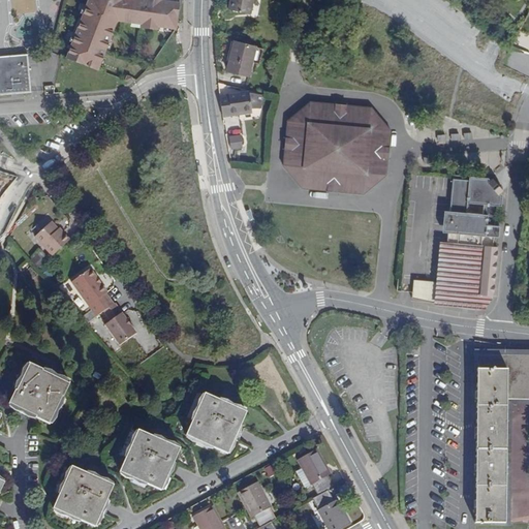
[(34,14),(34,0),(12,0),(12,13),(34,14)]
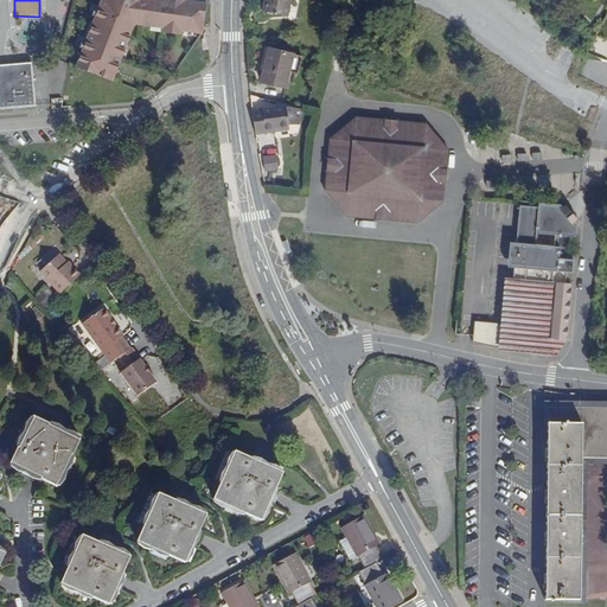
[(101,0),(77,68),(114,81),(135,24),(149,26),(163,27),(161,31),(181,33),(181,30),(202,32),(206,2),(186,0),(101,0)]
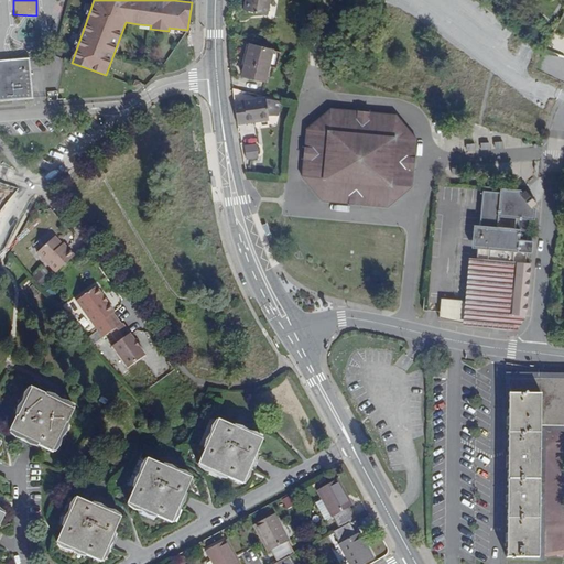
[(269,15),(272,0),(248,0),(246,10),(269,15)]
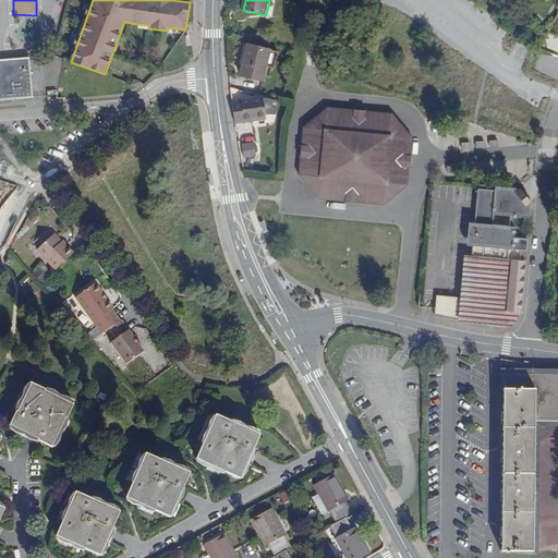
[(270,49),(247,45),(241,74),(264,80),(270,49)]
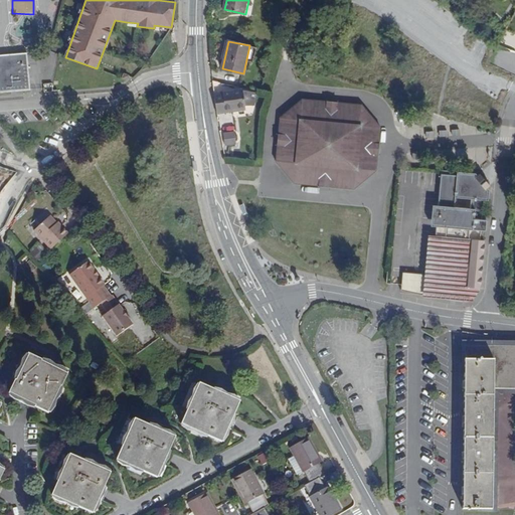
[(0,92),(29,90),(26,53),(0,54),(0,92)]
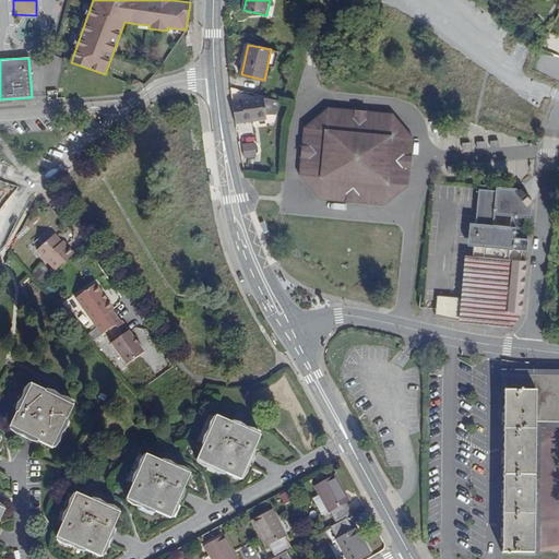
[(263,98),(233,102),(236,123),(253,121),(252,118),(266,117),(266,116),(276,115),(278,100),(263,98)]
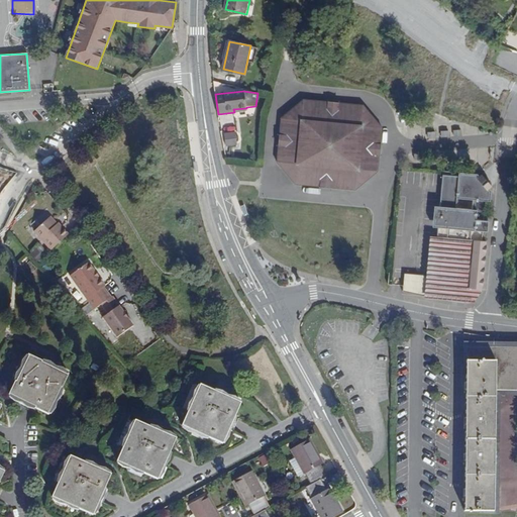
[(302,117),(304,100),(281,118),(277,162),(296,185),(355,190),(379,172),(382,127),(363,105),(360,122),(339,120),(340,103),(326,101),(324,119),(302,117)]
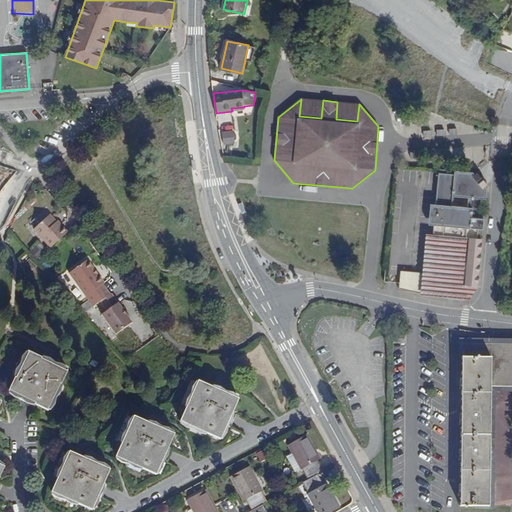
[(323,100),(301,99),(299,116),(321,118),(323,100)]
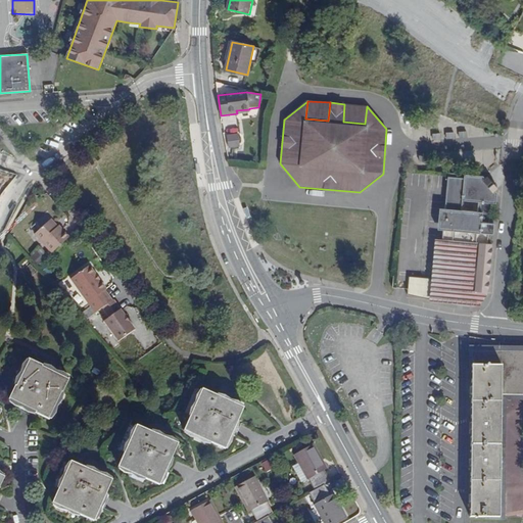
[(365,124),(367,106),(344,104),(343,122),(365,124)]
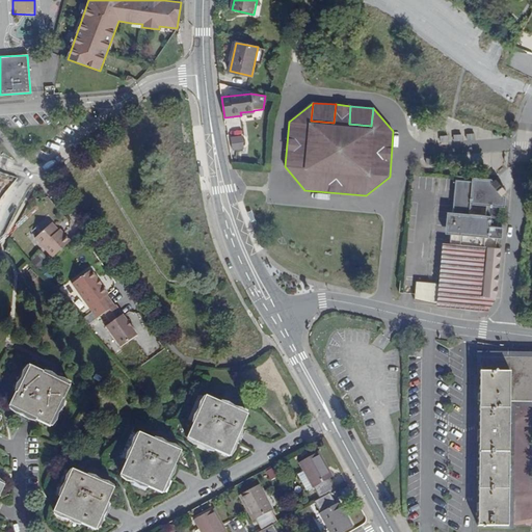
[(242,137),(231,138),(232,150),(244,149),(242,137)]
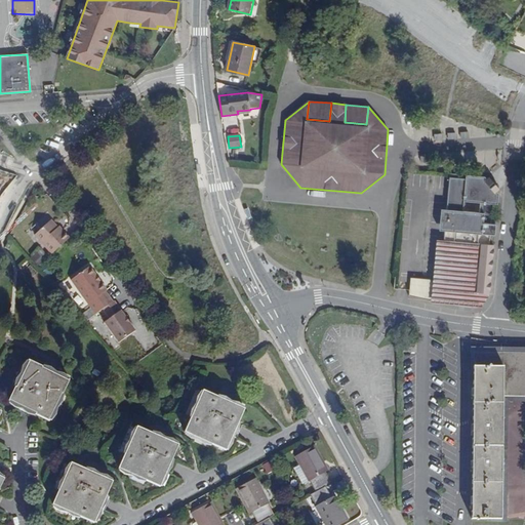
[(496,192),(499,189),(489,176),(486,178),(483,176),(473,175),(466,174),(466,177),(448,176),(445,209),(444,230),(443,240),(448,240),(445,280),(435,280),(433,299),(469,304),(473,304),(475,303),(476,301),(478,299),(478,298),(479,297),(480,295),(480,293),(481,291),(488,292),(488,289),(489,289),(490,282),(489,282),(489,278),(490,278),(491,271),(490,271),(490,267),(491,267),(492,260),(490,260),(491,256),(492,256),(493,248),(492,248),(492,244),(490,244),(490,234),(494,235),(495,223),(491,223),(493,203),(497,204),(498,195),(496,192)]
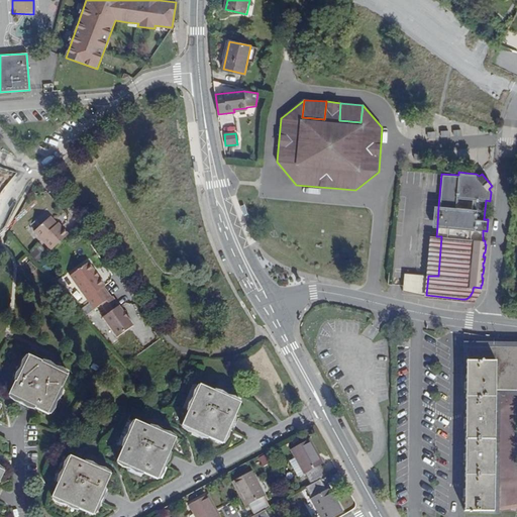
[(52,252),(70,237),(60,224),(59,225),(53,218),(35,231),(52,252)]
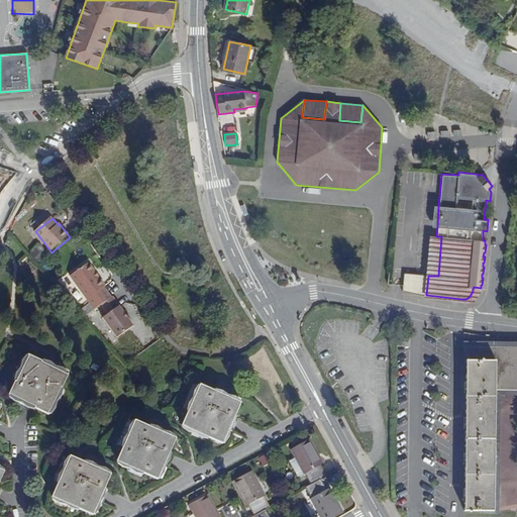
[(73,276),(94,311),(112,301),(106,290),(107,289),(102,280),(101,281),(97,274),(98,273),(93,264),(73,276)]
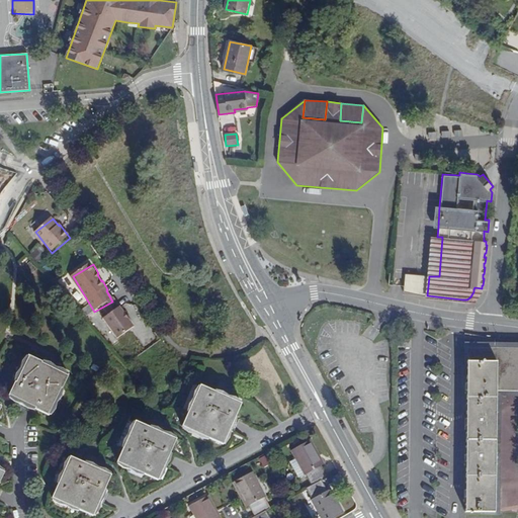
[(405,273),(403,290),(427,295),(429,276),(405,273)]
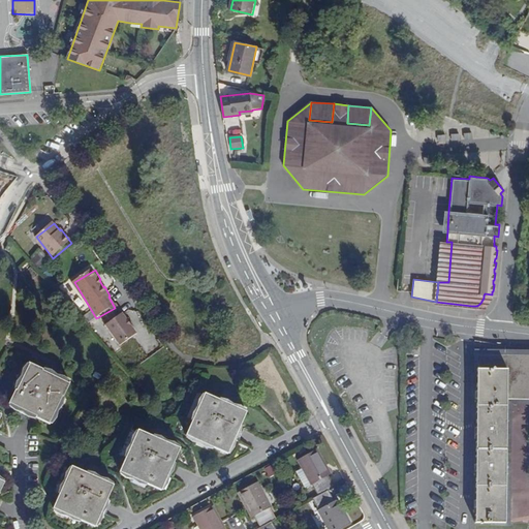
[(524,301),(517,300),(516,320),(523,320),(524,301)]
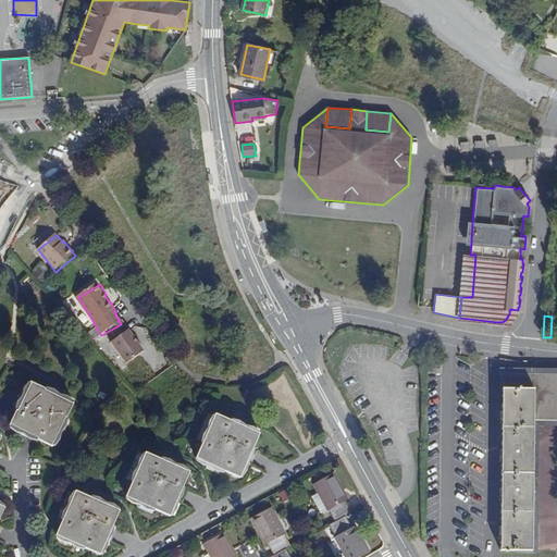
[(115,341),(110,345),(123,368),(143,356),(123,323),(121,324),(110,331),(115,341)]
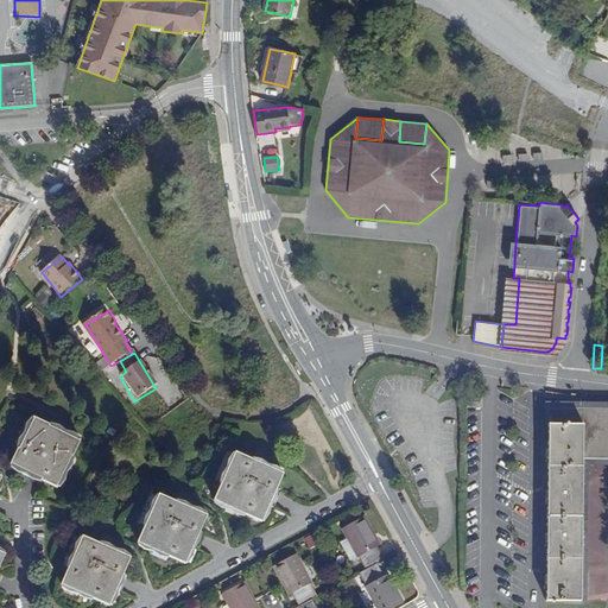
[(481,397),(468,397),(468,409),(481,409),(481,397)]
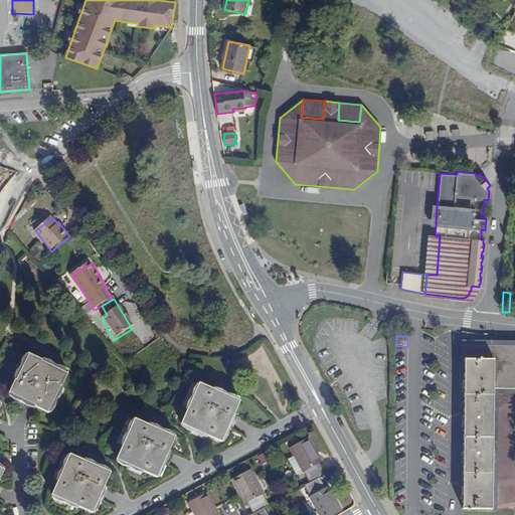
[(514,344),(480,345),(480,346),(471,346),(471,390),(493,390),(493,388),(504,388),(504,390),(514,390),(514,344)]
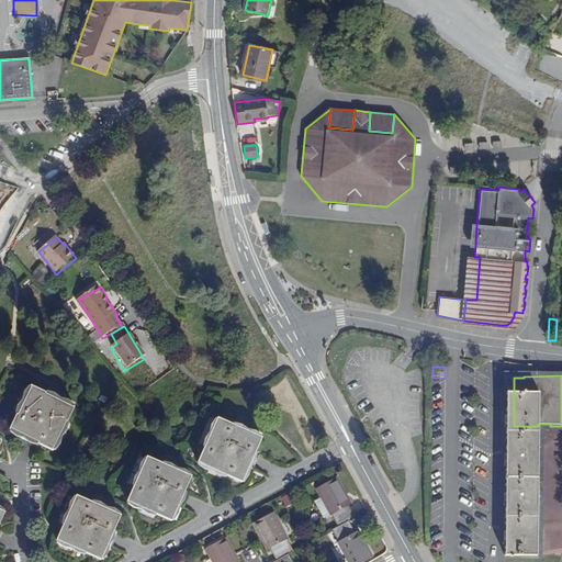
[(505,378),(505,447),(538,447),(538,426),(514,426),(514,378),(505,378)]
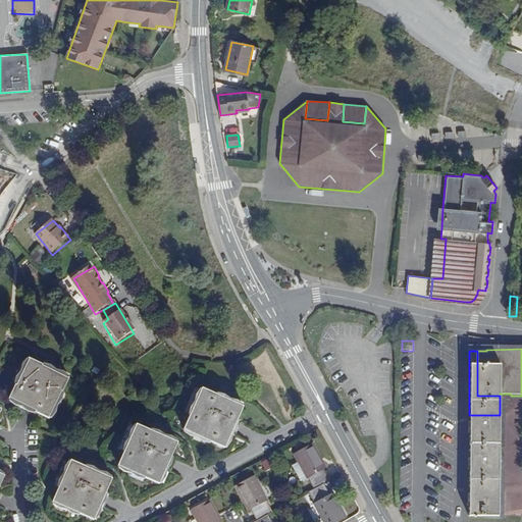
[(68,379),(30,360),(10,399),(50,418),(68,379)]
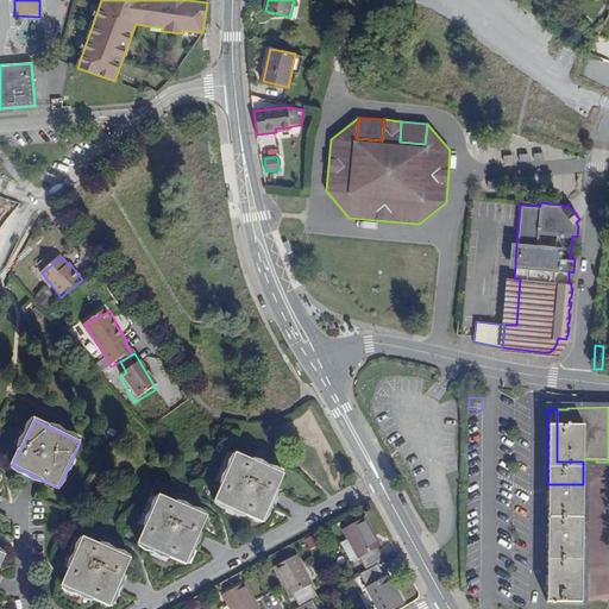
[(283,475),(236,454),(215,502),(263,522),(283,475)]
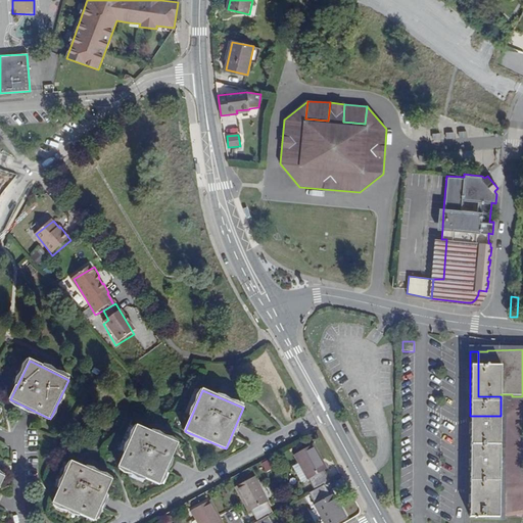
[(469,488),(501,489),(501,423),(470,423),(469,488)]
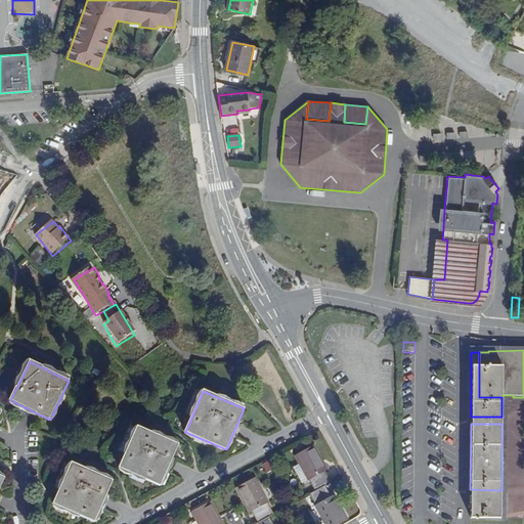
[(137,427),(119,469),(160,487),(178,445),(137,427)]
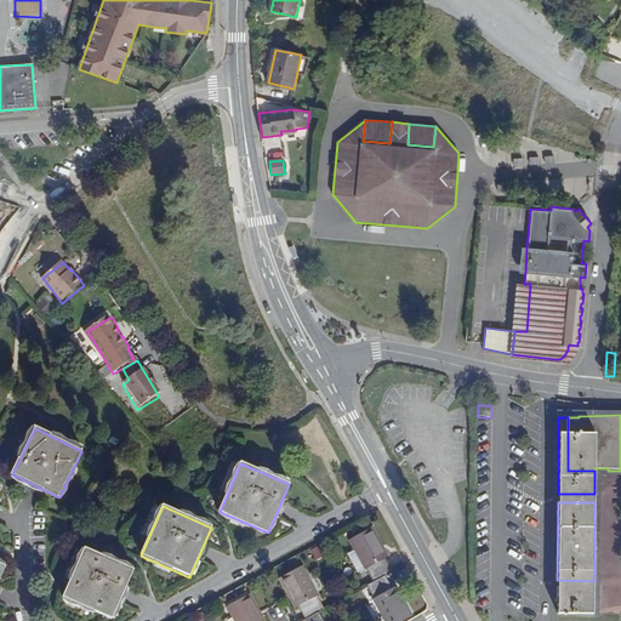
[(385,559),(388,557),(372,527),(349,540),(365,570),(368,569),(375,581),(368,585),(374,598),(372,599),(383,620),(402,620),(412,616),(397,586),(393,588),(386,575),(392,571),(385,559)]
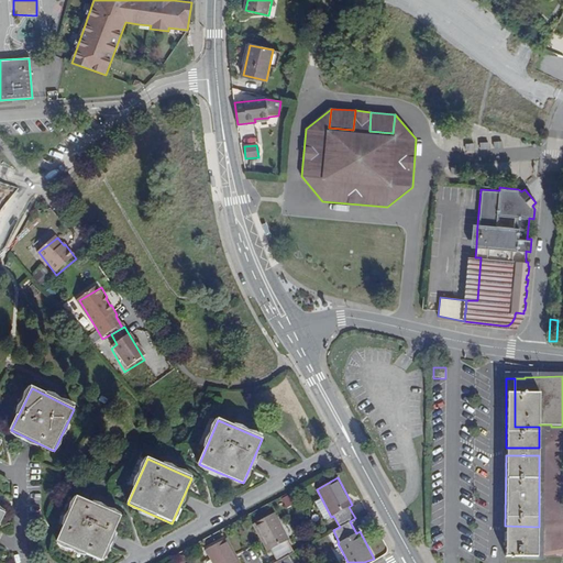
[(286,507),(294,503),(289,494),(282,498),(286,507)]
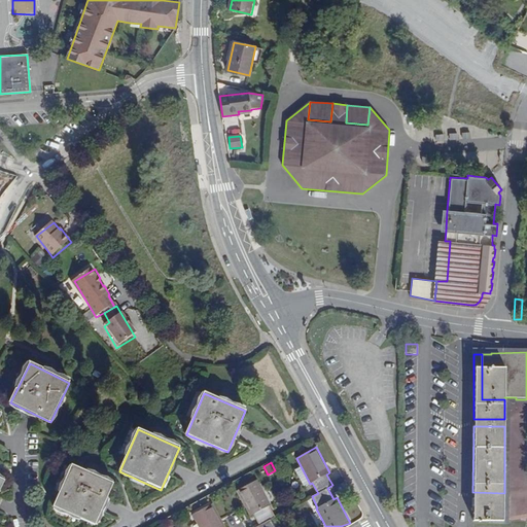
[(72,465),(54,506),(95,526),(113,484),(72,465)]
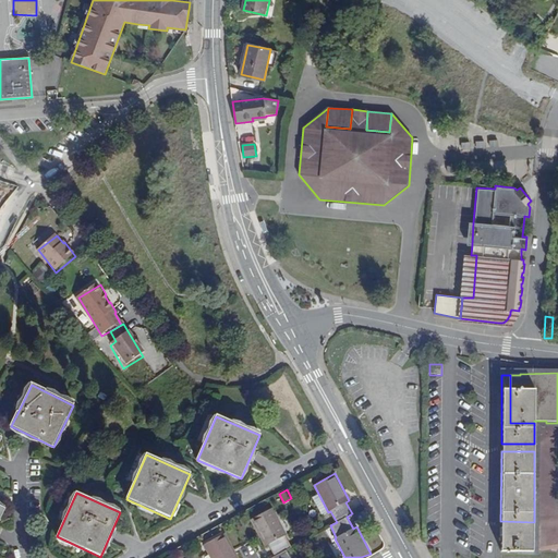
[(355,512),(349,500),(346,502),(352,513),(355,512)]
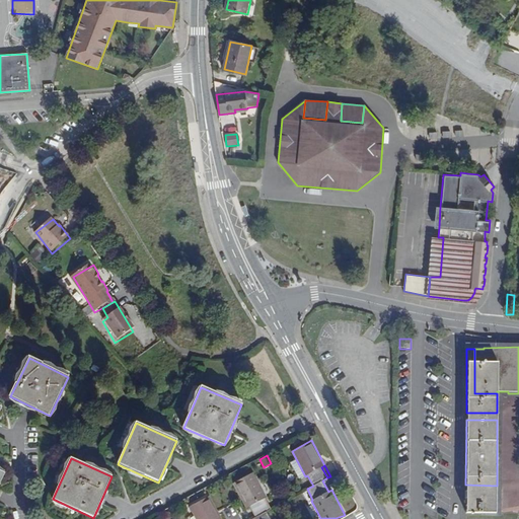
[(252,473),(233,484),(246,508),(250,506),(255,517),(250,518),(270,518),(267,511),(271,509),(265,498),(266,498),(252,473)]
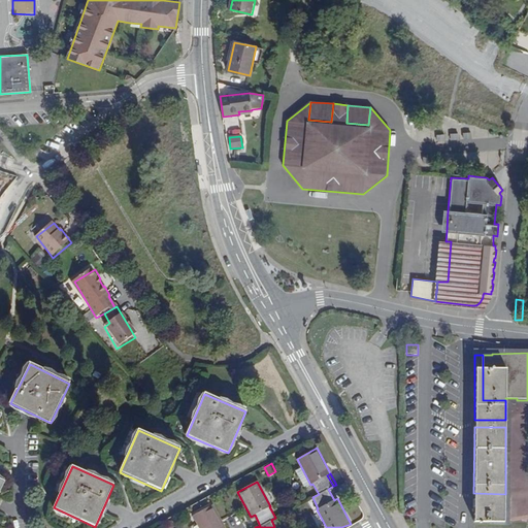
[(509,500),(505,500),(473,500),(473,523),(509,523),(509,500)]
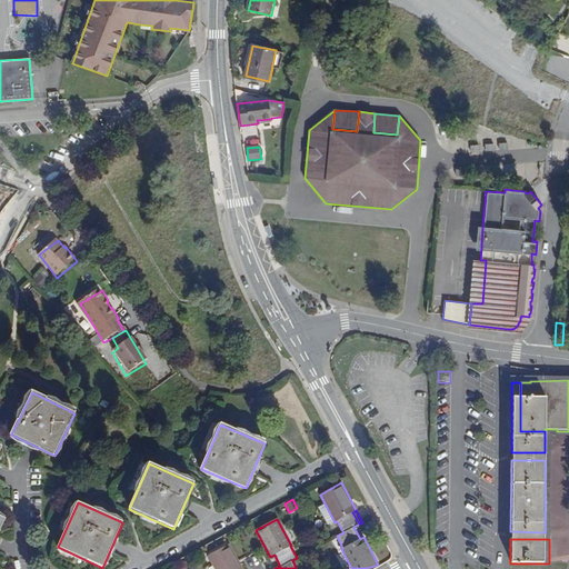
[(242,568),(229,545),(208,556),(216,568),(242,568)]
